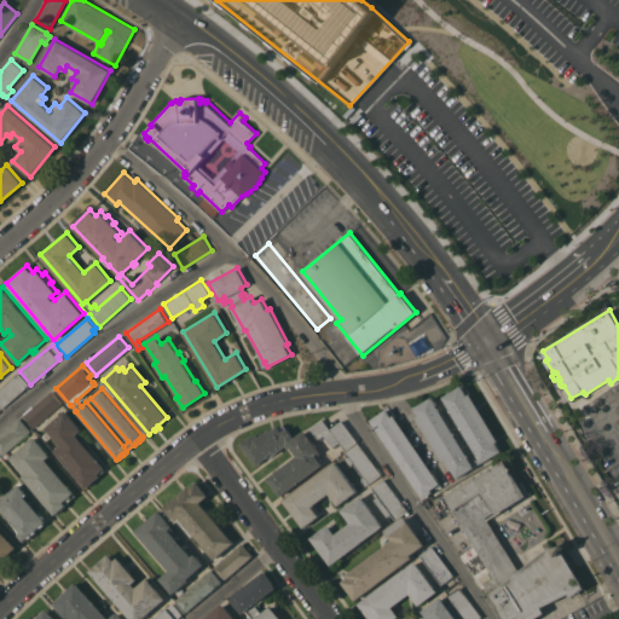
[(1,409),(0,408),(0,388),(19,371),(30,385),(1,409)]
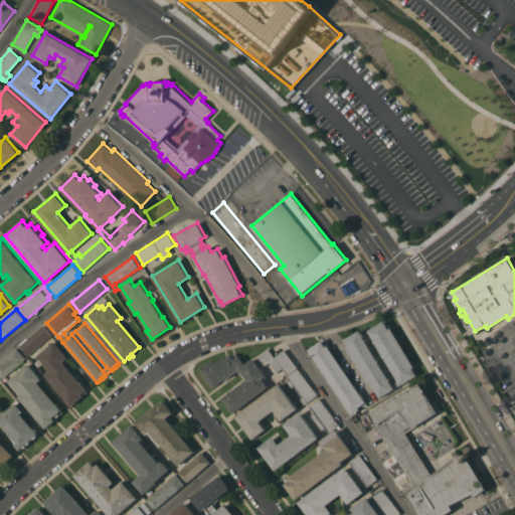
[(369,330),(384,320),(389,328),(391,327),(415,366),(412,367),(416,374),(401,384),(374,339),(369,330)]
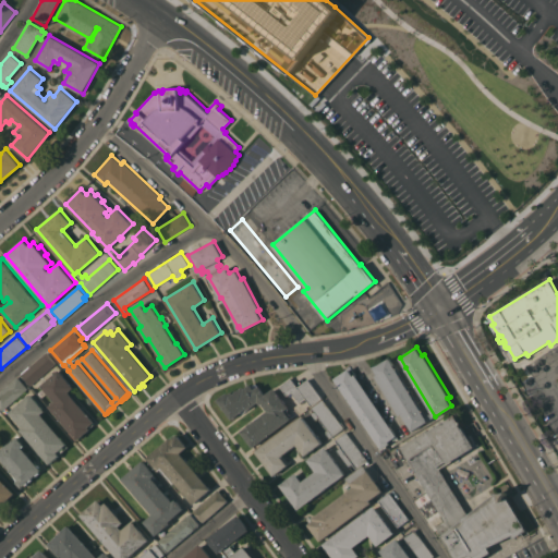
[(47,352),(57,363),(31,385),(22,374),(47,352)]
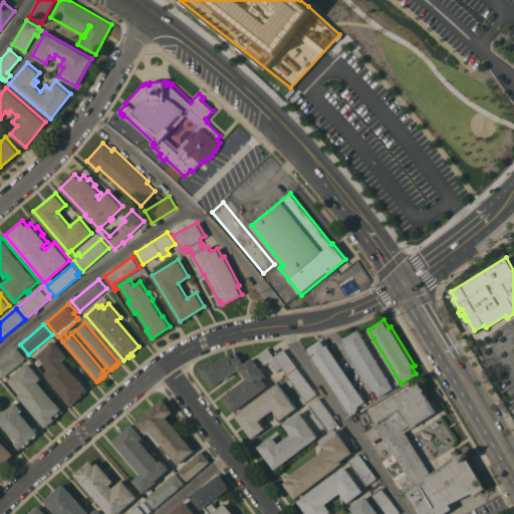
[(394,388),(379,397),(370,380),(368,381),(346,345),(348,344),(344,338),(359,329),(363,336),(394,388)]
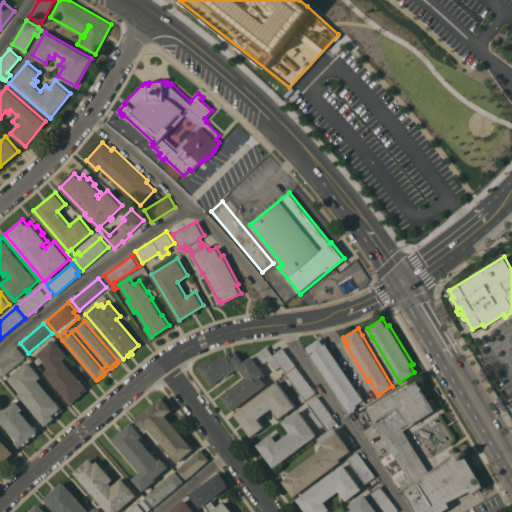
[(326,343),(364,399),(365,401),(364,401),(365,402),(363,403),(363,402),(362,403),(361,401),(356,404),(358,406),(350,411),(307,347),(320,338),(324,344),(326,343)]
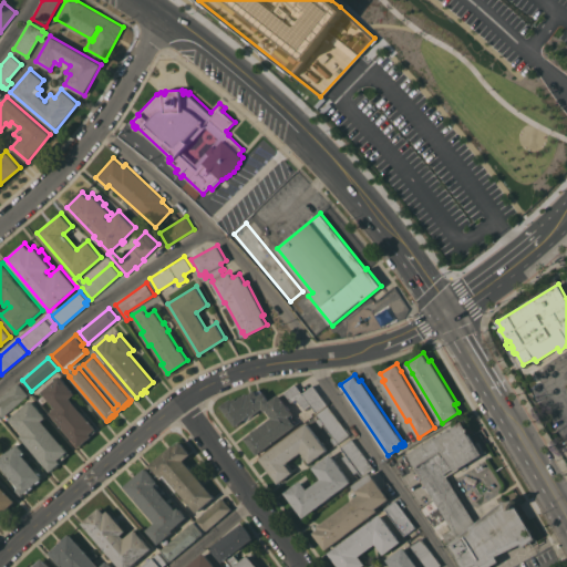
[(50,412),(55,406),(42,391),(57,379),(55,378),(59,375),(60,377),(61,375),(75,393),(71,398),(96,428),(95,430),(96,431),(79,446),(50,412)]
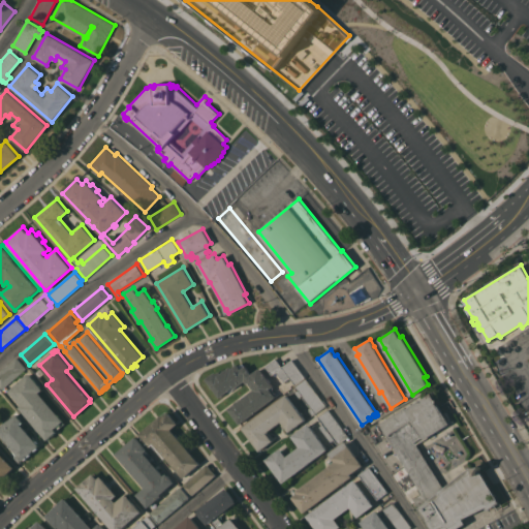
[(0,370),(17,356),(27,368),(2,389),(0,385),(0,370)]
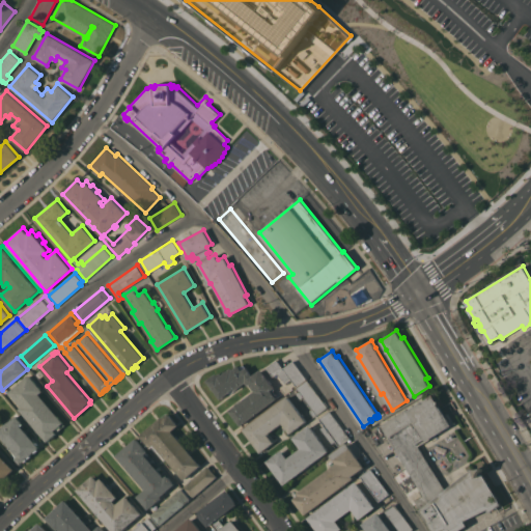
[(306,379),(297,386),(290,379),(285,383),(277,372),(273,375),(267,367),(277,359),(283,368),(294,360),(306,379)]
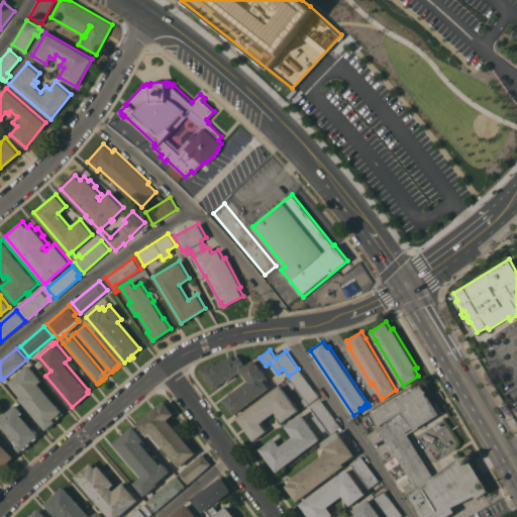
[(254,359),(268,378),(267,378),(268,379),(267,381),(271,386),(270,387),(234,414),(223,399),(248,380),(243,374),(241,375),(239,372),(229,380),(228,378),(215,388),(202,370),(211,363),(212,365),(215,363),(216,364),(225,357),(227,359),(232,355),(234,357),(238,354),(246,365),(254,359)]
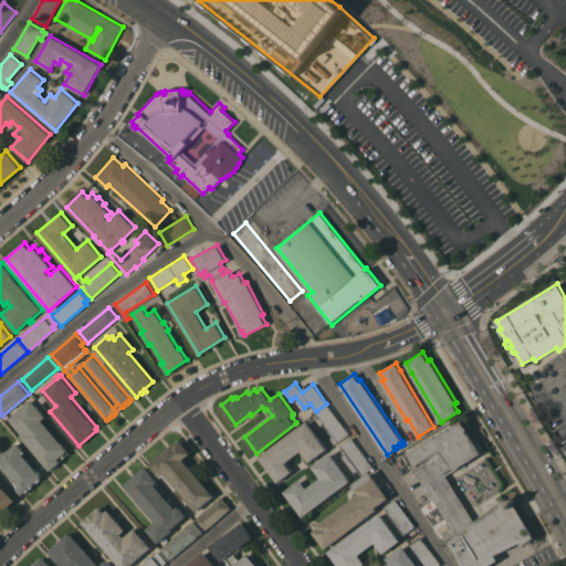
[(32,399),(46,416),(43,419),(70,452),(59,462),(60,463),(58,467),(56,464),(54,467),(55,468),(52,470),(52,469),(50,470),(20,436),(23,433),(10,418),(32,399)]
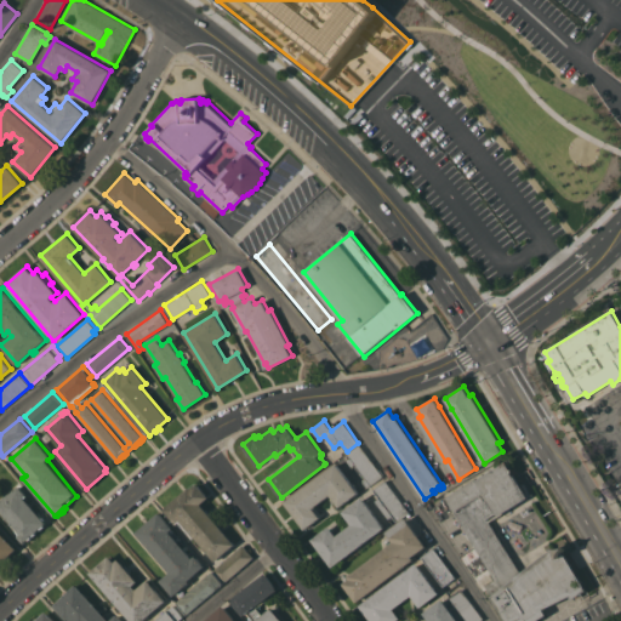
[(382,476),(368,486),(363,480),(366,478),(354,462),(352,466),(347,459),(351,456),(348,454),(359,444),(382,476)]
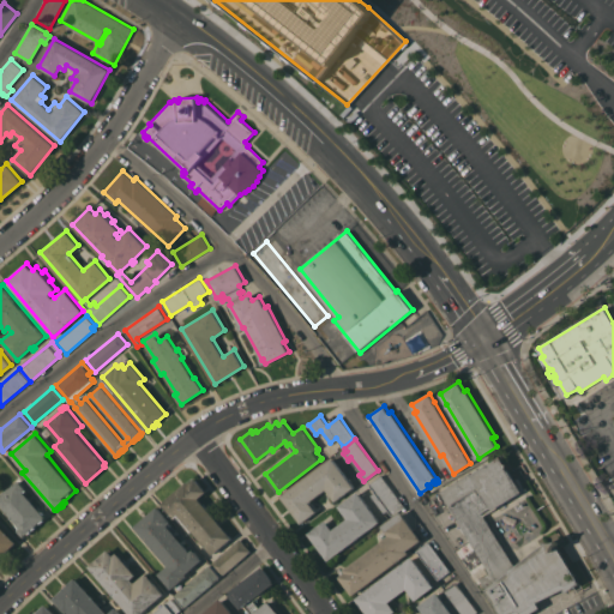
[(469,474),(469,475),(501,456),(523,491),(493,509),(492,506),(482,512),(513,563),(549,541),(552,542),(554,542),(557,541),(558,541),(559,542),(558,545),(581,583),(566,591),(565,589),(537,601),(541,607),(529,613),(516,613),(515,612),(509,613),(501,613),(480,578),(489,572),(488,569),(475,577),(459,551),(467,546),(477,565),(483,561),(450,506),(451,505),(443,491),(469,474)]
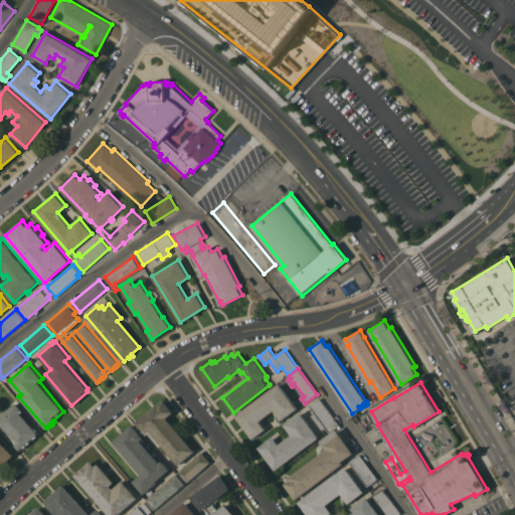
[(280,383),(298,408),(282,420),(275,409),(262,419),(263,420),(261,422),(266,428),(252,439),(236,415),(280,383)]
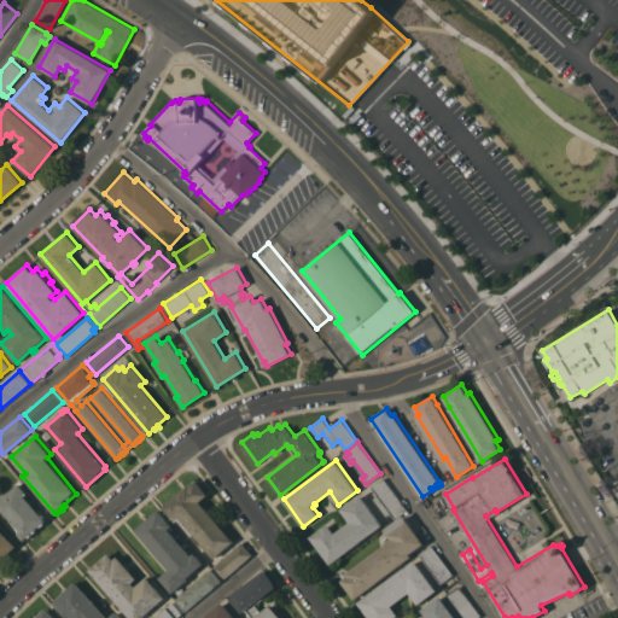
[(407,509),(395,518),(391,512),(386,516),(373,497),(378,495),(372,487),(383,478),(407,509)]
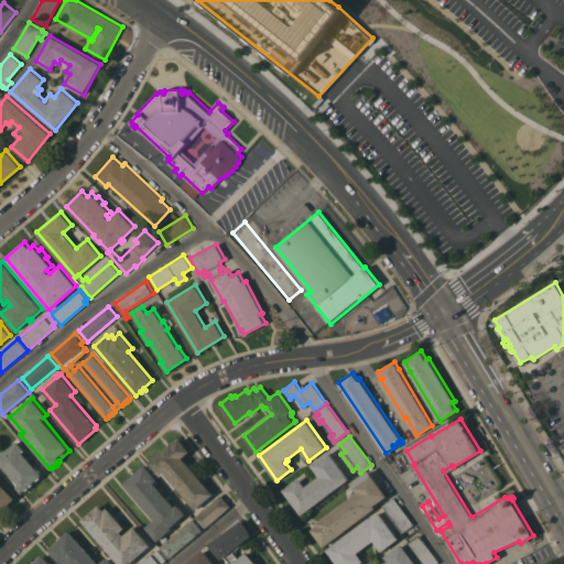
[(176,487),(175,488),(163,474),(160,476),(149,462),(172,441),(174,443),(180,438),(190,451),(183,457),(187,463),(188,462),(194,468),(193,469),(214,494),(195,509),(176,487)]
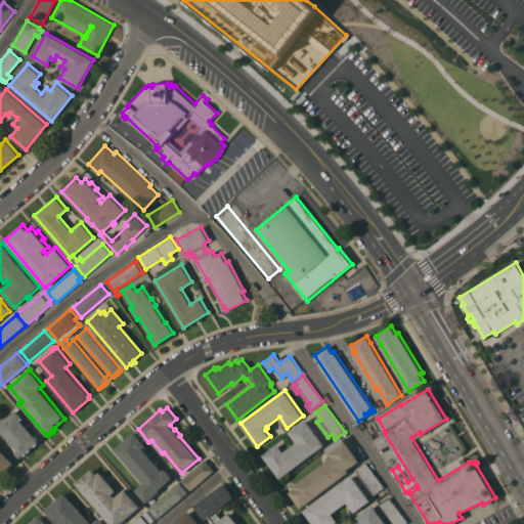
[(0,424),(16,409),(23,417),(23,418),(24,419),(22,421),(36,436),(37,435),(38,437),(37,438),(39,440),(37,442),(38,443),(35,446),(34,445),(30,448),(31,449),(29,451),(28,450),(27,452),(28,453),(25,455),(24,454),(20,457),(15,452),(16,451),(15,450),(17,449),(0,430),(0,424)]
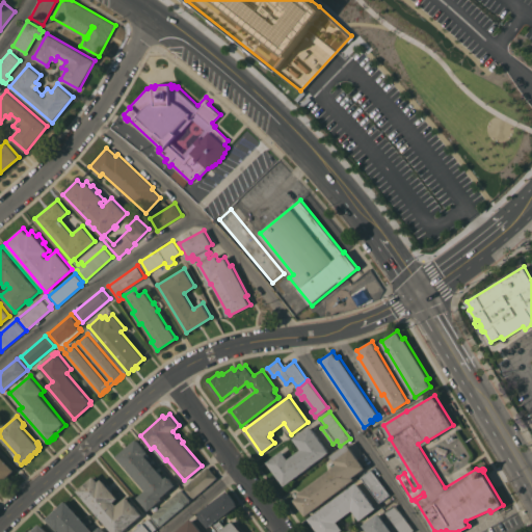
[(329,451),(285,485),(267,461),(283,450),(289,458),(301,449),(294,439),(311,426),(329,451)]
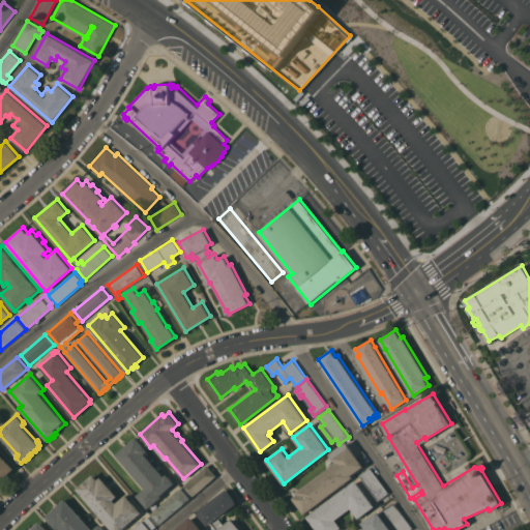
[(145,488),(116,453),(137,437),(148,450),(147,451),(148,452),(147,454),(147,453),(146,454),(165,476),(167,473),(175,482),(160,495),(162,496),(147,508),(137,495),(145,488)]
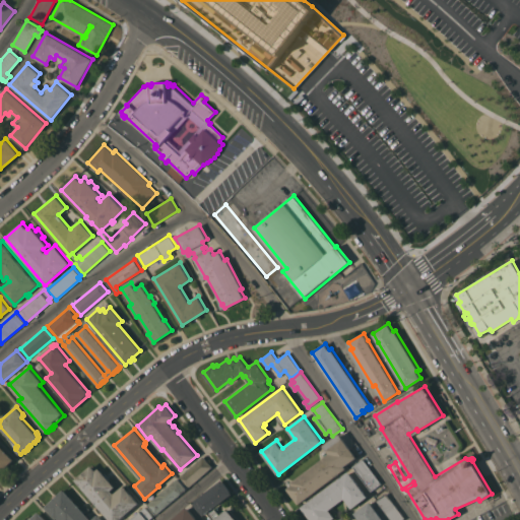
[(358,457),(345,466),(346,468),(299,504),(287,489),(293,484),(290,482),(330,453),(324,445),(340,434),(358,457)]
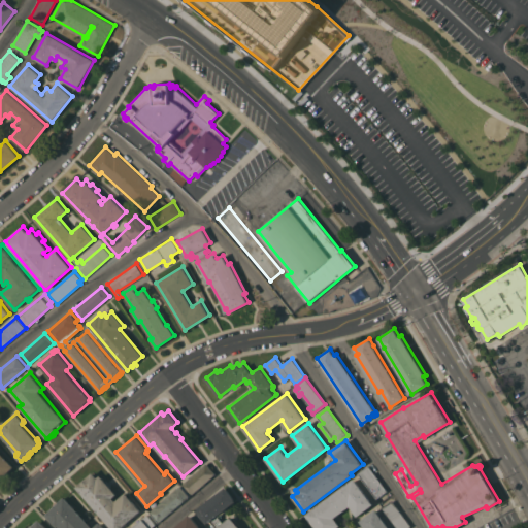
[(0,452),(14,466),(0,480),(0,452)]
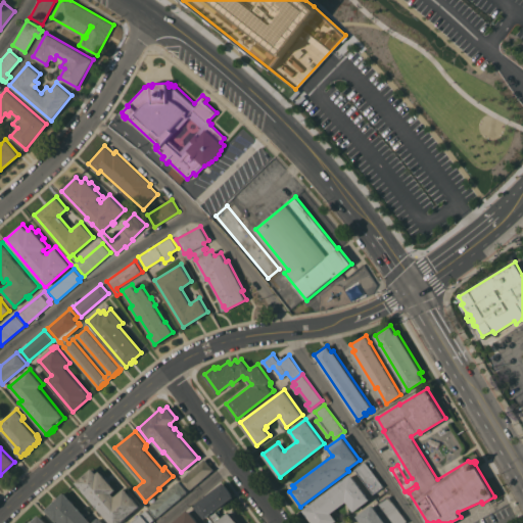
[(204,459),(212,469),(188,490),(179,480),(204,459)]
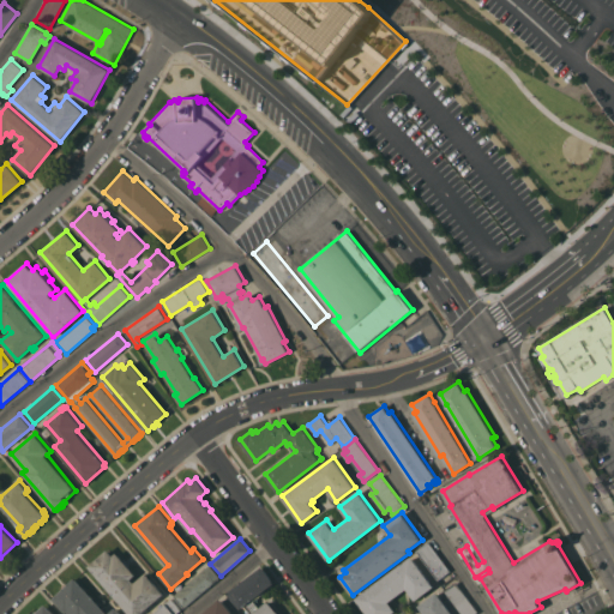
[(450,570),(438,579),(417,552),(429,542),(450,570)]
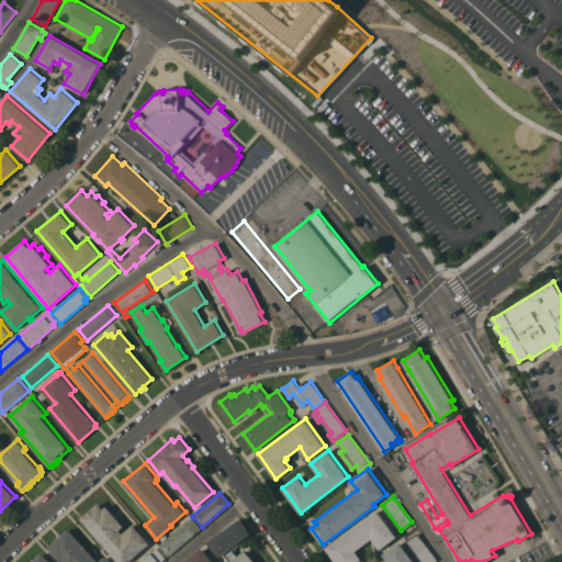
[(127,561),(119,561),(81,518),(99,502),(104,508),(108,505),(112,512),(114,510),(120,516),(117,517),(125,526),(121,529),(123,532),(134,524),(150,543),(127,561)]
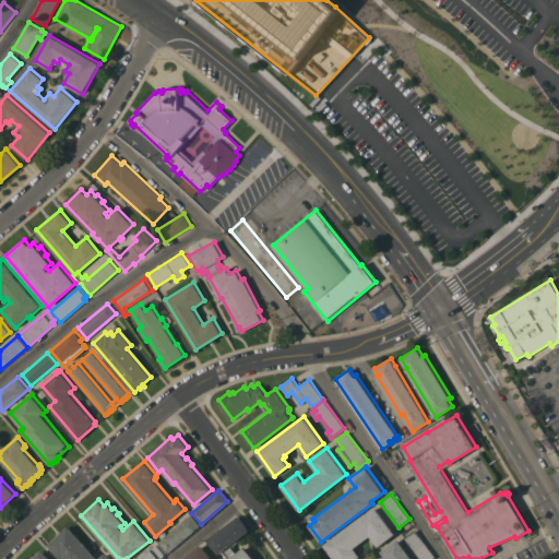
[(376,507),(395,534),(379,546),(370,535),(355,547),(360,556),(355,558),(334,558),(324,544),(376,507)]
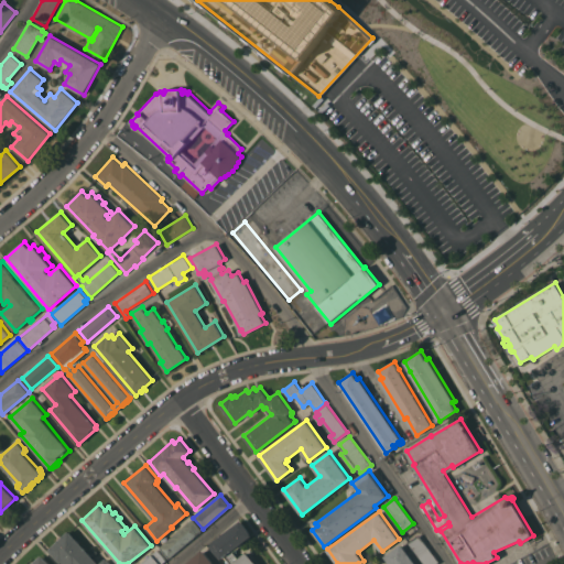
[(203,529),(169,557),(160,546),(193,518),(203,529)]
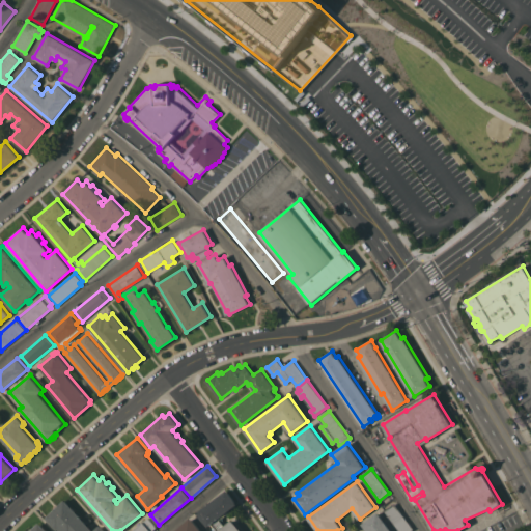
[(219,530),(212,523),(208,526),(196,512),(227,490),(238,504),(219,518),(225,525),(232,519),(233,521),(234,520),(244,530),(219,530)]
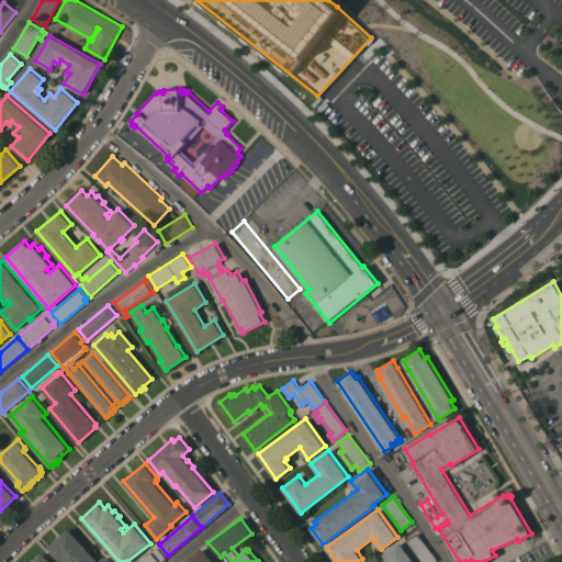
[(64,561),(62,559),(60,560),(48,548),(68,529),(99,561),(105,555),(111,561),(64,561)]
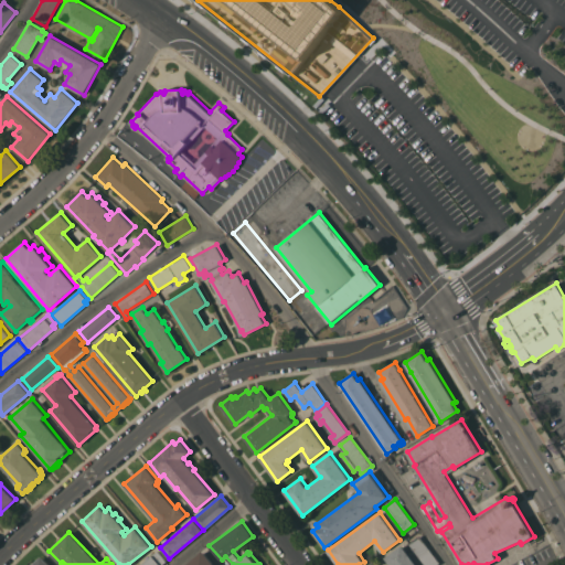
[(439,563),(436,564),(425,564),(409,543),(419,536),(439,563)]
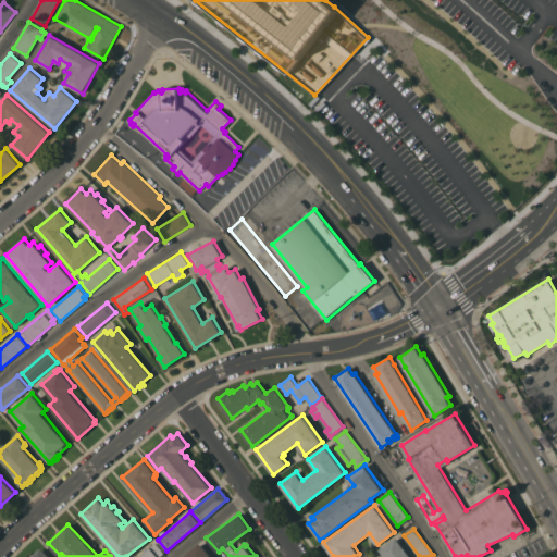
[(385,556),(381,549),(397,536),(411,556),(385,556)]
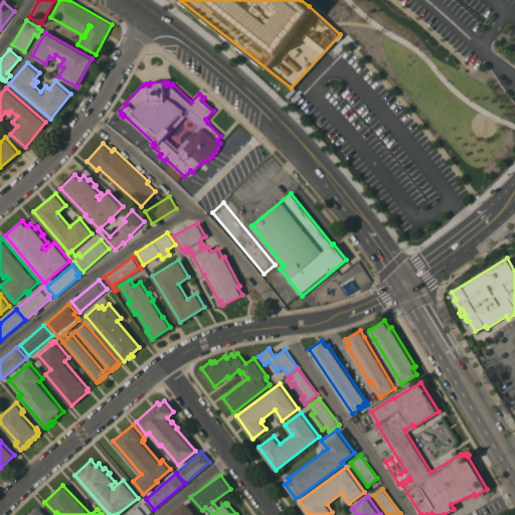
[(146,514),(128,514),(144,502),(151,511),(146,514)]
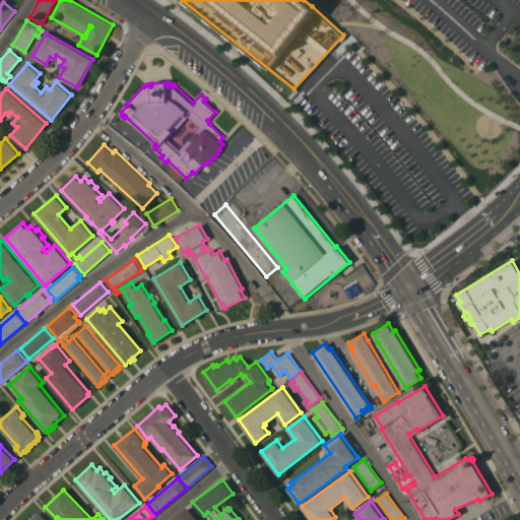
[(197,519),(171,519),(187,507),(197,519)]
